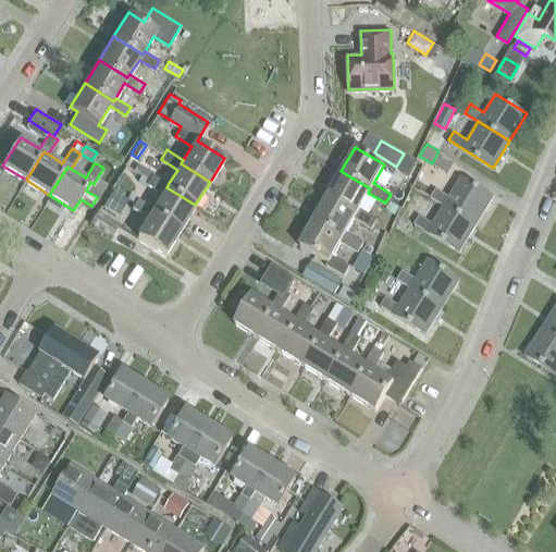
[(341,171),(326,195),(357,212),(355,217),(371,227),(378,217),(360,207),(368,193),(370,188),(341,171)]
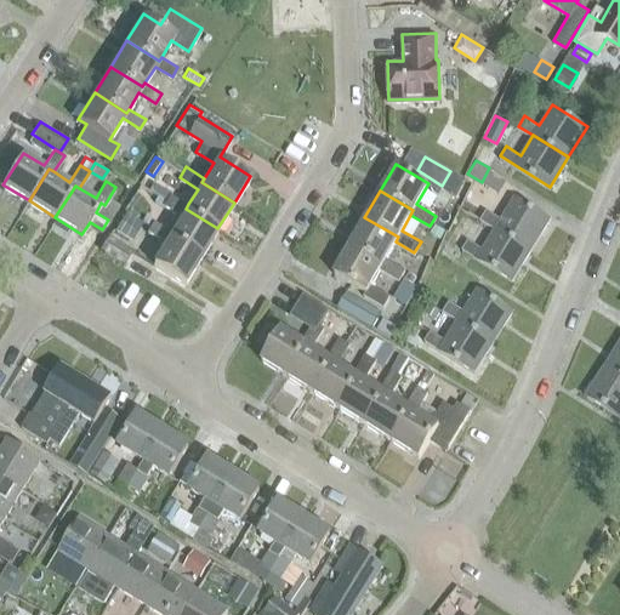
[(182,215),(172,231),(170,234),(202,255),(217,228),(186,209),(188,204),(170,193),(163,203),(182,215)]
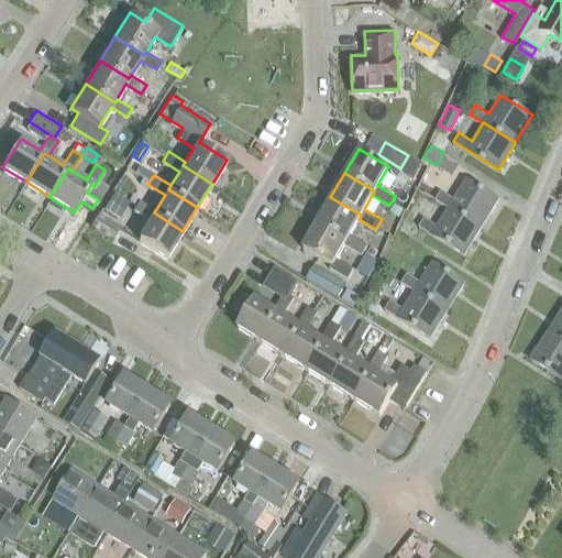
[(436,197),(449,206),(481,225),(498,197),(466,177),(454,197),(433,184),(429,193),(436,197)]
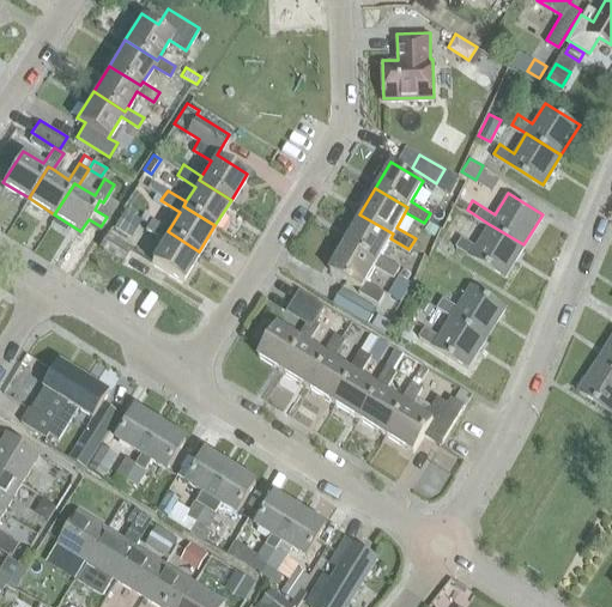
[(137,214),(125,207),(114,223),(127,231),(137,214)]
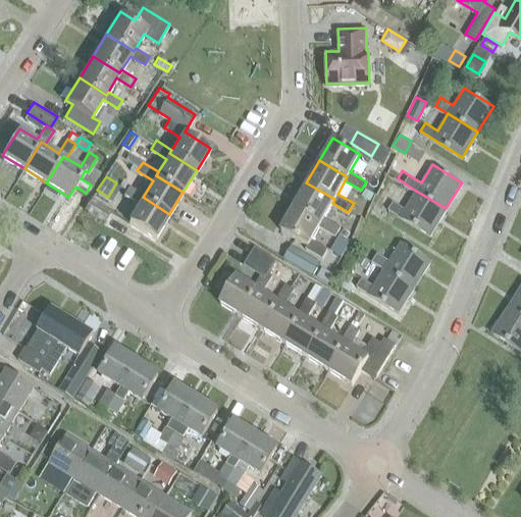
[(306,183),(294,205),(321,221),(319,224),(335,235),(341,225),(324,216),(332,203),(334,199),(306,183)]
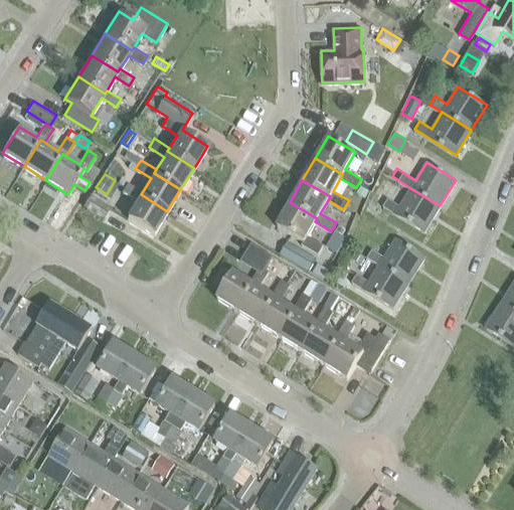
[(141,194),(143,191),(127,181),(126,184),(122,190),(138,200),(127,216),(154,233),(167,211),(141,194)]
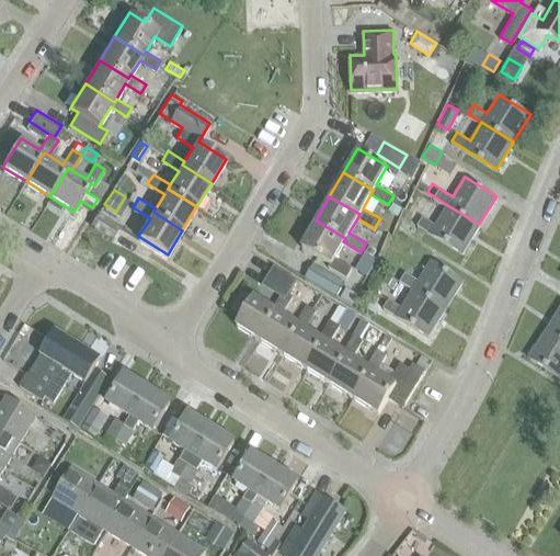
[(479,224),(447,205),(436,223),(423,215),(418,224),(463,251),(479,224)]
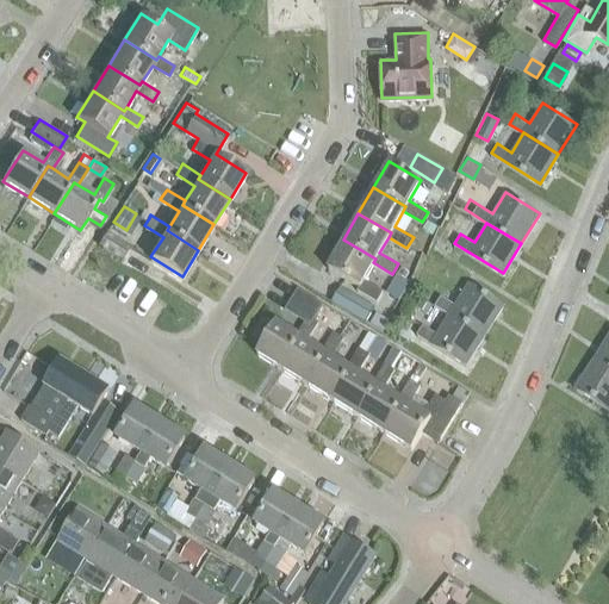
[(98,242),(123,257),(131,244),(106,229),(98,242)]
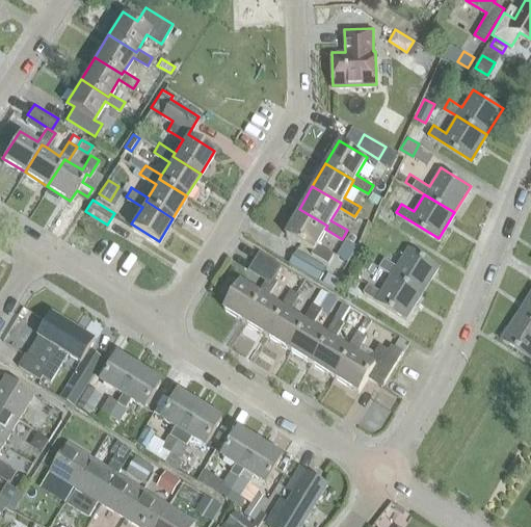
[(386,220),(391,213),(379,206),(374,214),(386,220)]
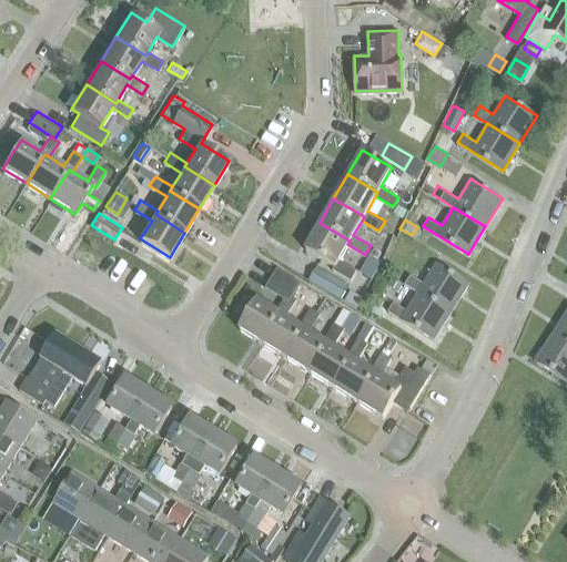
[(350,241),(320,223),(305,247),(334,265),(332,268),(351,278),(356,269),(338,258),(347,244),(350,241)]
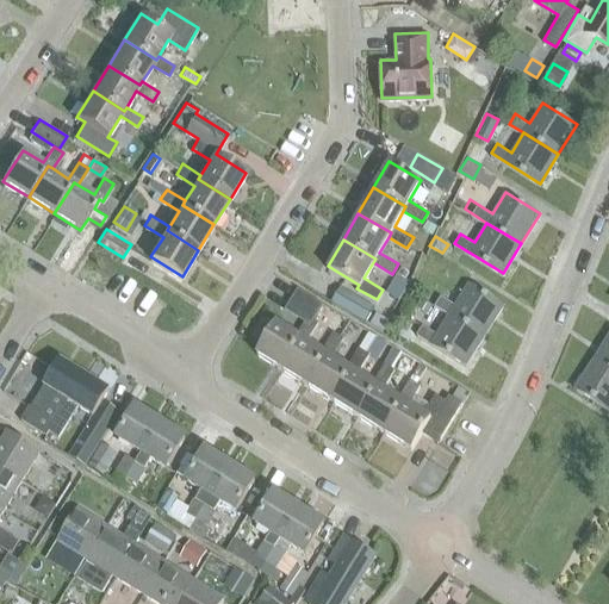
[(433,272),(439,257),(428,254),(422,268),(433,272)]
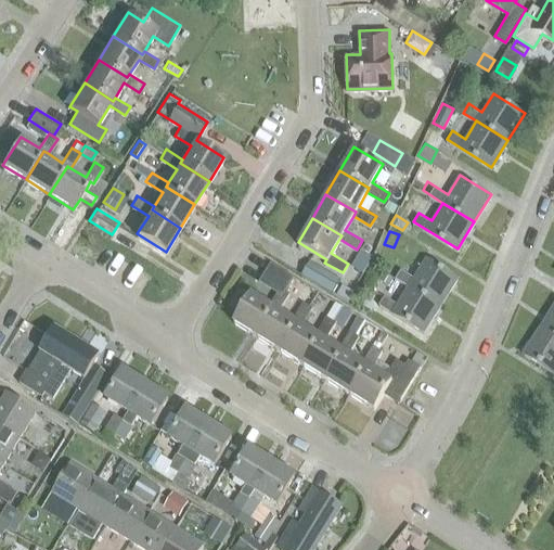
[(396,277),(409,284),(440,304),(458,277),(426,257),(414,276),(401,268),(396,277)]
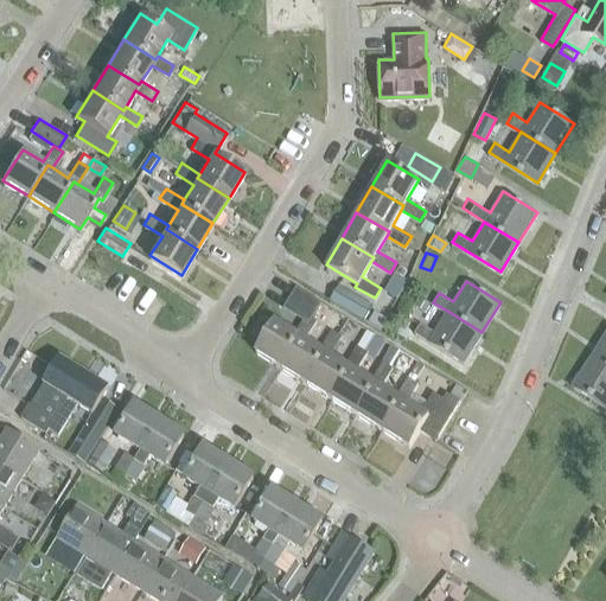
[(330,296),(364,318),(374,302),(338,282),(330,296)]
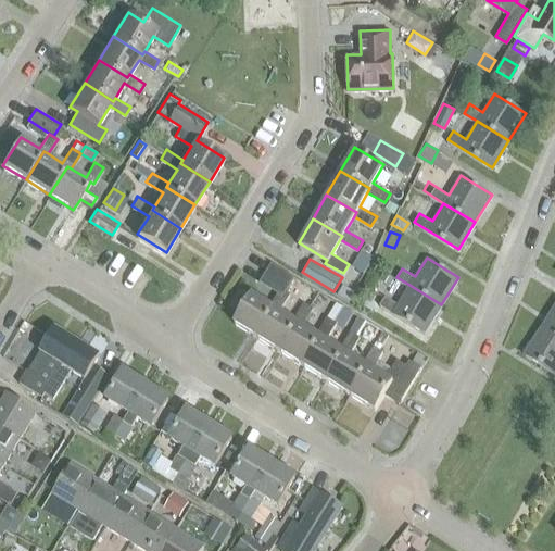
[(252,292),(234,321),(257,336),(276,307),(279,309),(290,292),(282,288),(291,275),(270,262),(262,276),(280,287),(269,303),(252,292)]
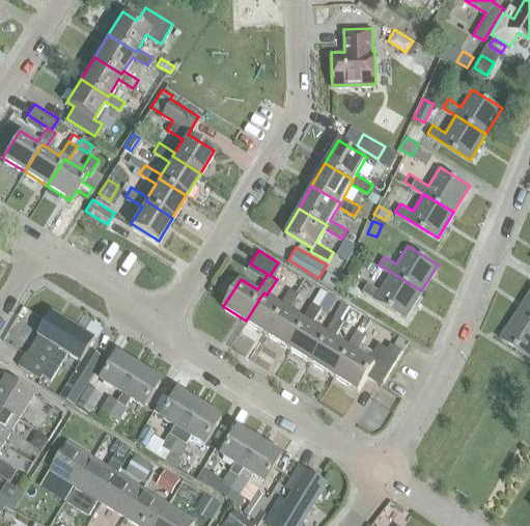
[(421,291),(391,272),(381,289),(368,281),(363,289),(406,316),(421,291)]
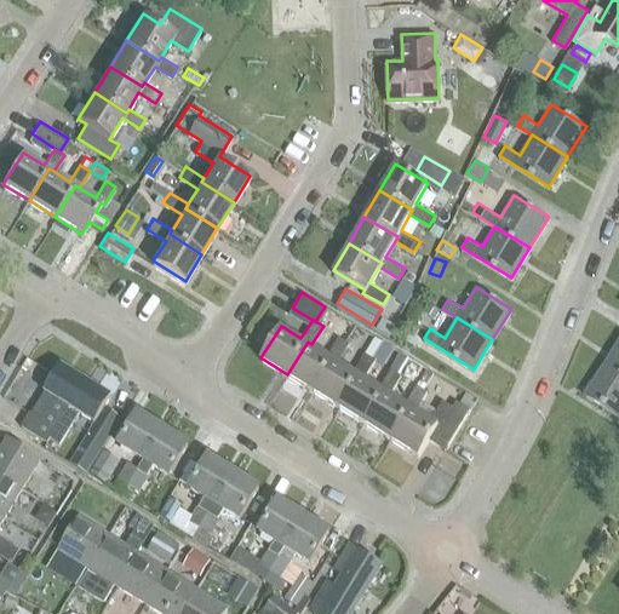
[(287,374),(314,390),(333,357),(338,361),(349,342),(339,336),(327,354),(311,344),(308,342),(287,374)]
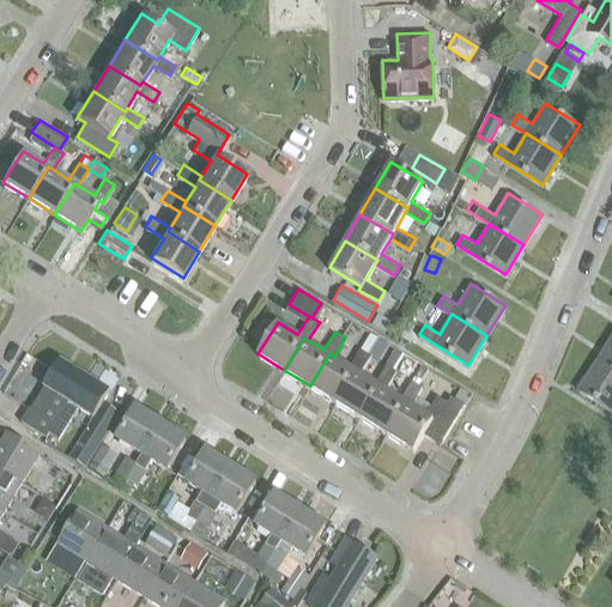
[(611,334),(597,358),(611,366),(611,334)]
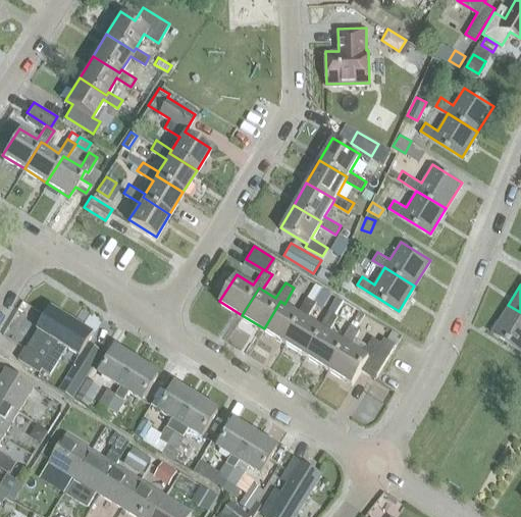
[(334,313),(343,299),(336,295),(327,309),(329,309),(334,313)]
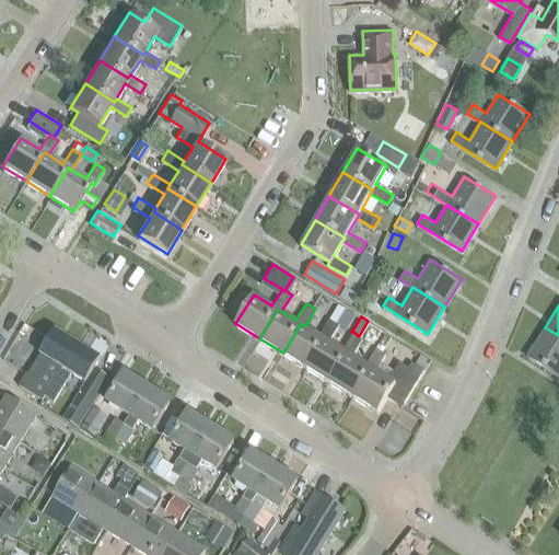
[(283,353),(306,367),(324,338),(328,340),(339,323),(329,318),(318,335),(305,326),(301,323),(283,353)]
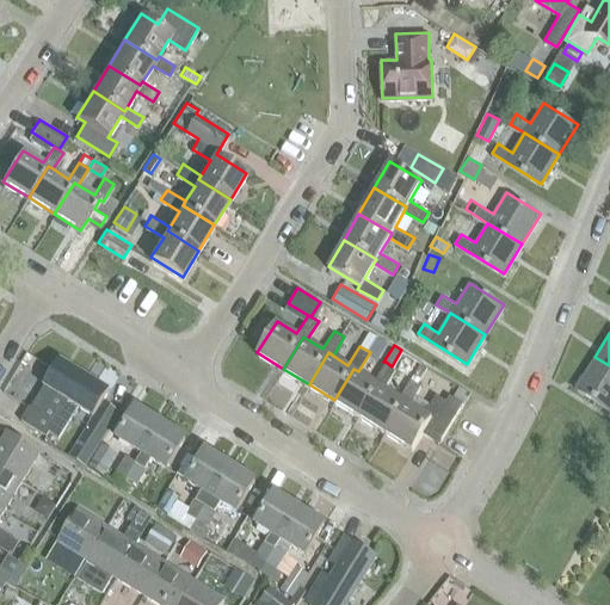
[(43,438),(45,436),(84,372),(59,357),(41,387),(42,388),(26,409),(28,411),(18,423),(43,438)]
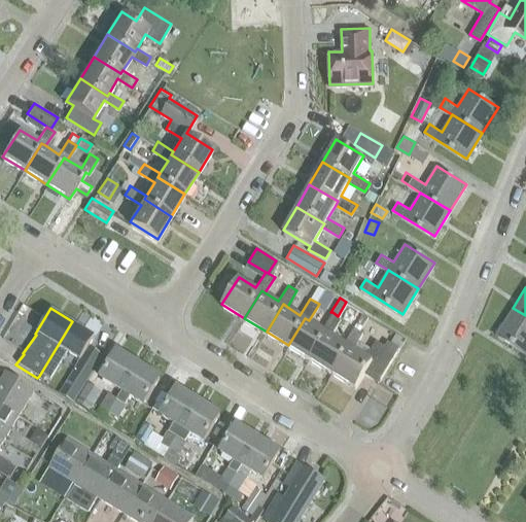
[(525,315),(513,308),(497,334),(525,352),(525,315)]
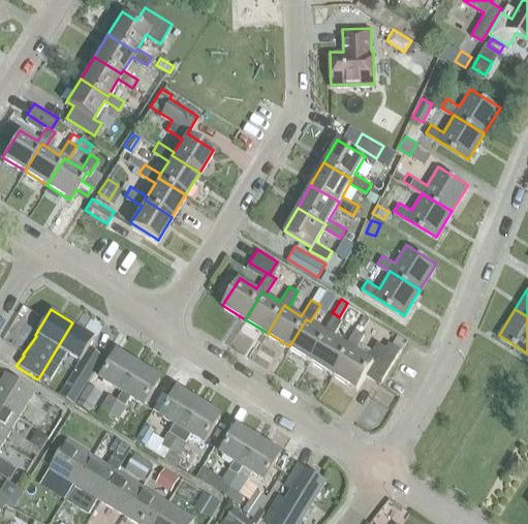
[(289,346),(312,360),(329,333),(333,335),(342,319),(339,317),(334,313),(323,330),(310,321),(306,319),(289,346)]
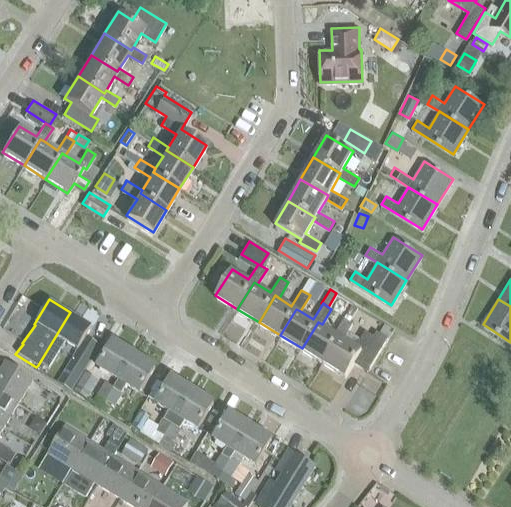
[(349,320),(358,306),(353,303),(344,316),(349,320)]
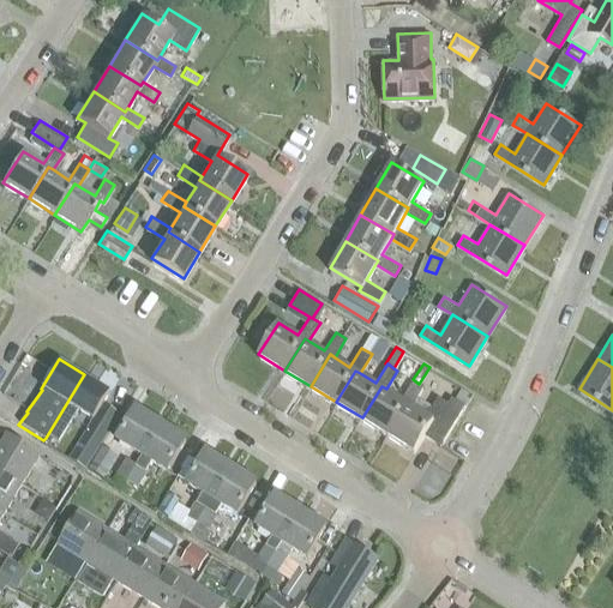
[(109,390),(84,374),(46,438),(55,444),(76,411),(91,420),(109,390)]
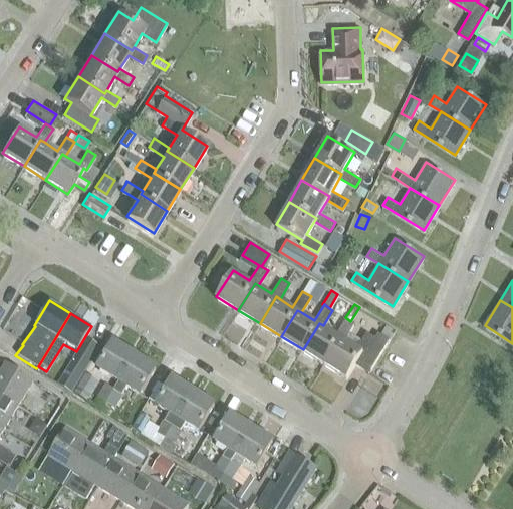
[(303,349),(324,363),(340,336),(344,338),(354,323),(350,321),(345,317),(335,333),(323,325),(319,323),(303,349)]
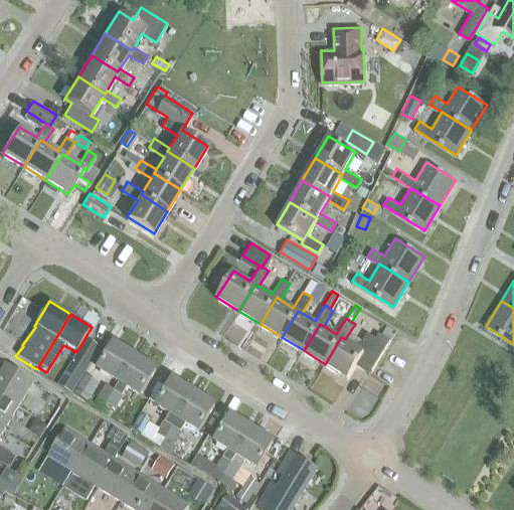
[(390,339),(396,330),(387,324),(381,333),(389,339),(390,339)]
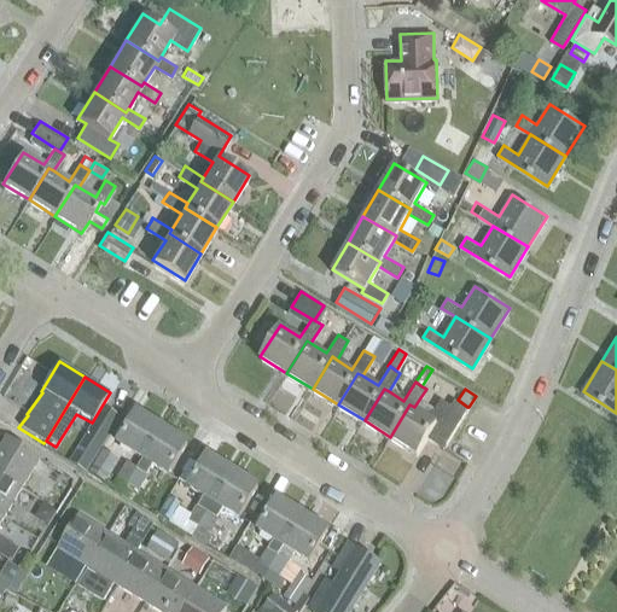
[(409,404),(390,437),(417,453),(426,437),(443,447),(467,407),(458,400),(454,398),(452,404),(441,398),(430,417),(414,407),(409,404)]
